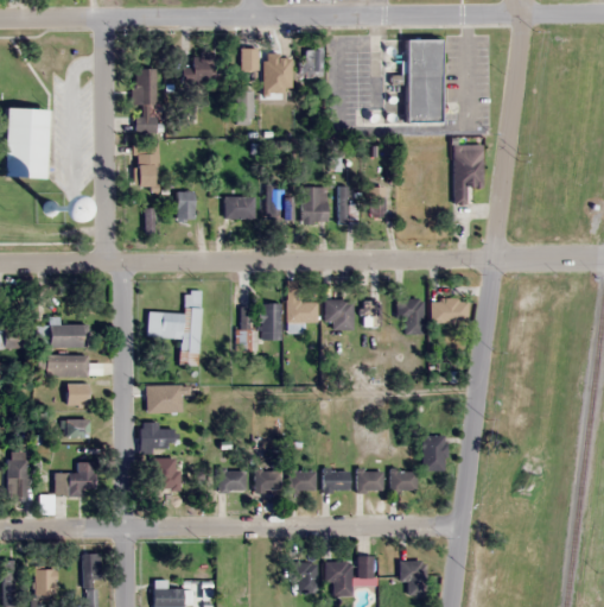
[(442,124),(442,39),(406,39),(406,124),(442,124)]
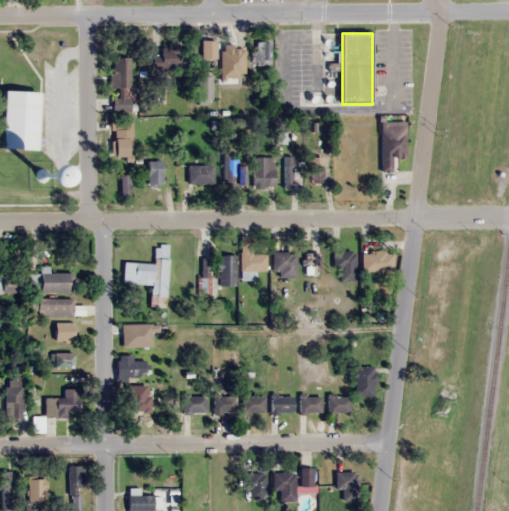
[(268,42),(254,42),(254,65),(268,65),(268,42)]
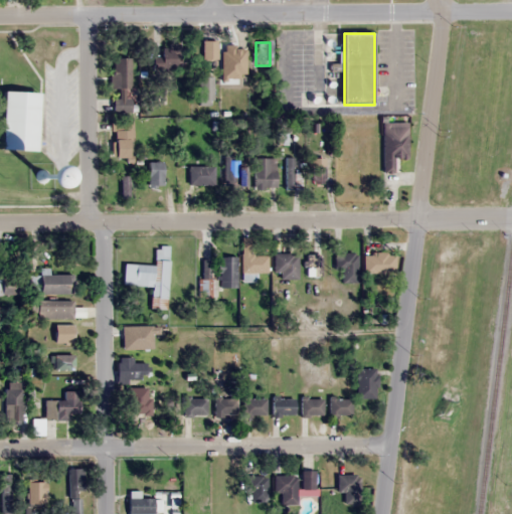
[(157,57),(157,71),(184,71),(184,45),(164,45),(164,57),(157,57)]
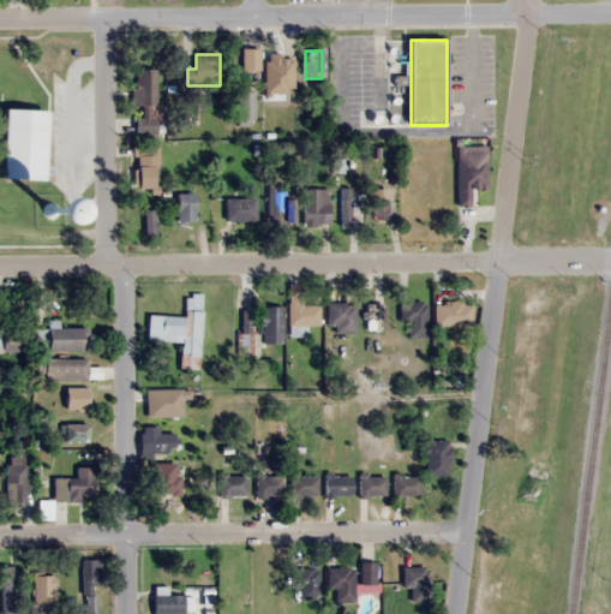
[(160,70),(137,70),(138,136),(160,136),(160,70)]
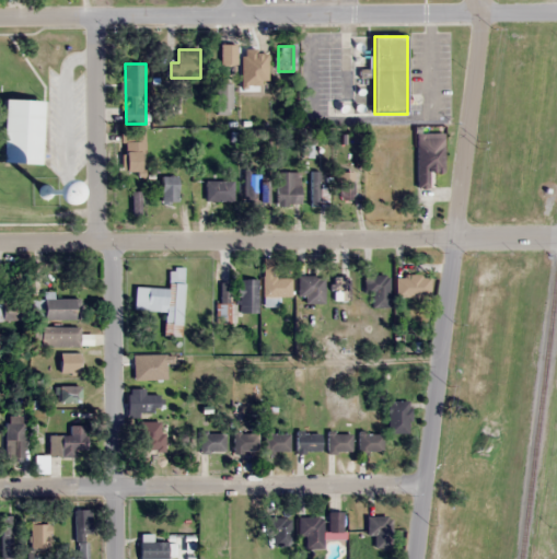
[(43,101),(4,100),(2,164),(41,165),(43,101)]
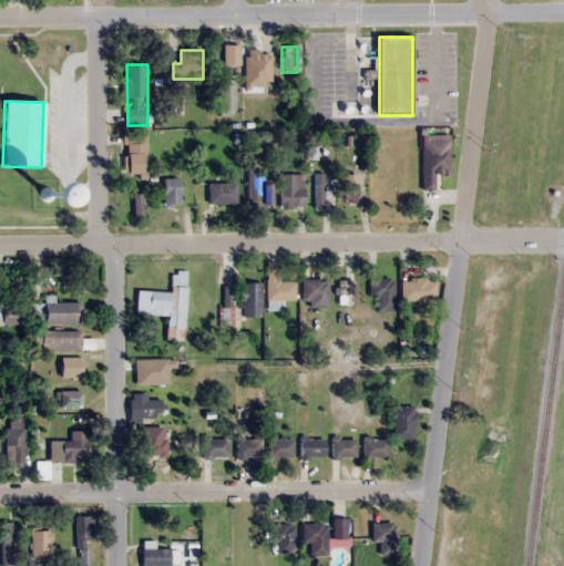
[(137,143),(129,143),(129,175),(147,175),(147,137),(137,137),(137,143)]
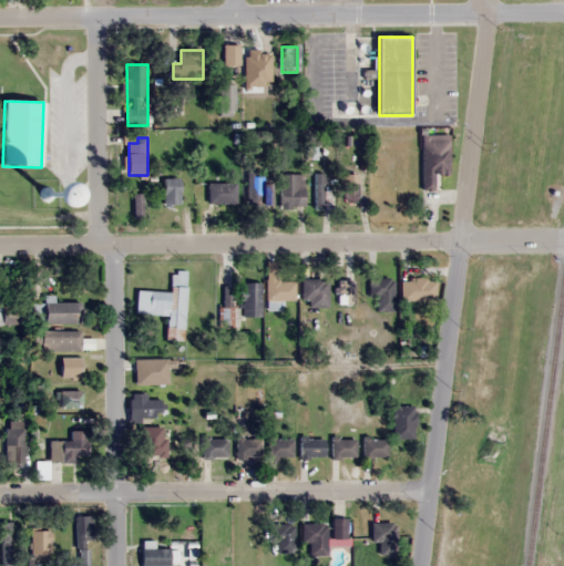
[(452,147),(424,147),(424,191),(437,191),(437,175),(452,175),(452,147)]
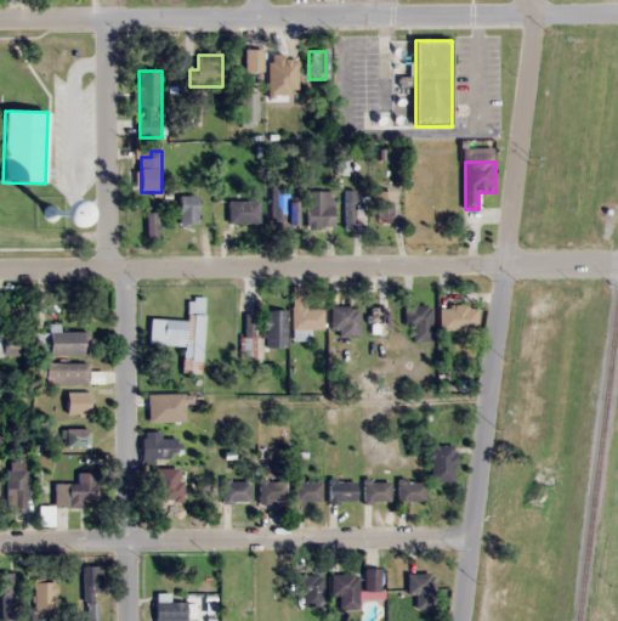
[(368,201),(362,201),(362,191),(349,191),(349,229),(368,229),(368,201)]
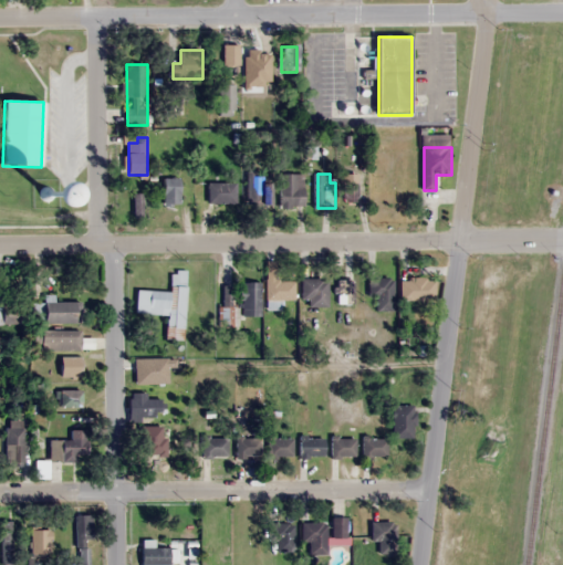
[(305,175),(281,175),(281,208),(305,208),(305,175)]
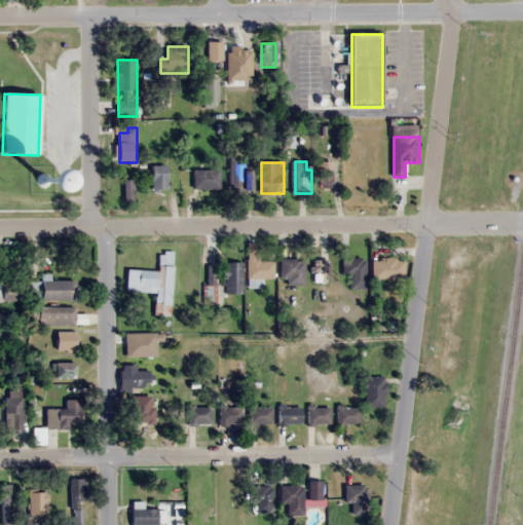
[(253,190),(253,163),(232,163),(232,190),(253,190)]
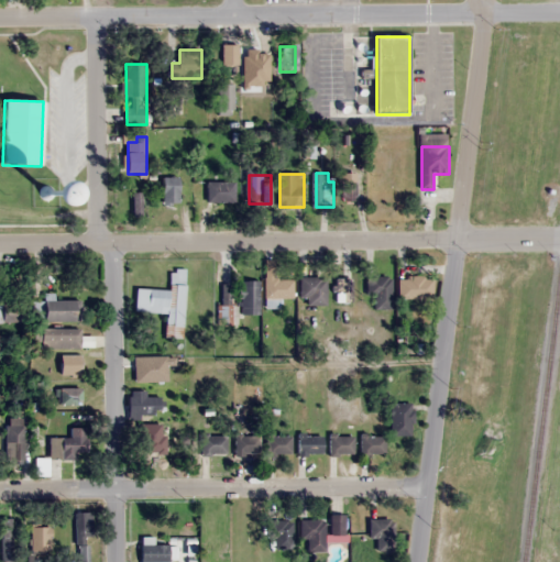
[(180,178),(164,178),(164,205),(180,205),(180,178)]
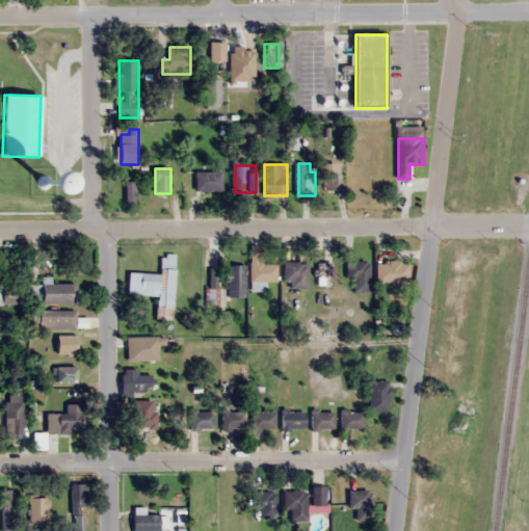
[(338,169),(324,169),(324,189),(338,189),(338,169)]
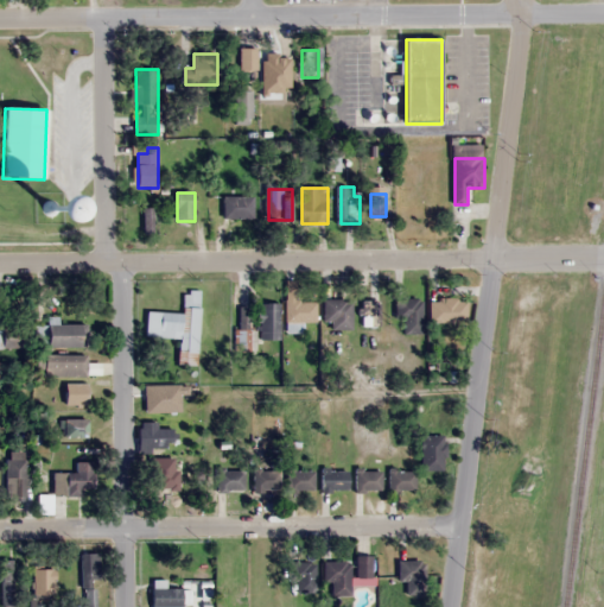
[(256,197),(227,197),(227,219),(256,219),(256,197)]
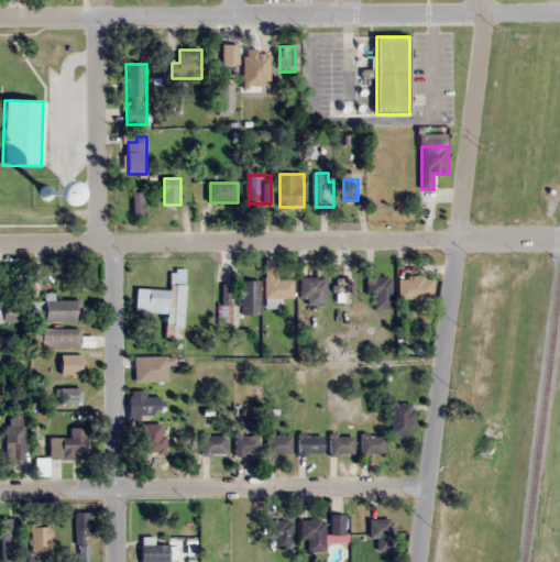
[(185,339),(187,270),(172,270),(171,290),(138,289),(138,312),(168,313),(167,338),(185,339)]
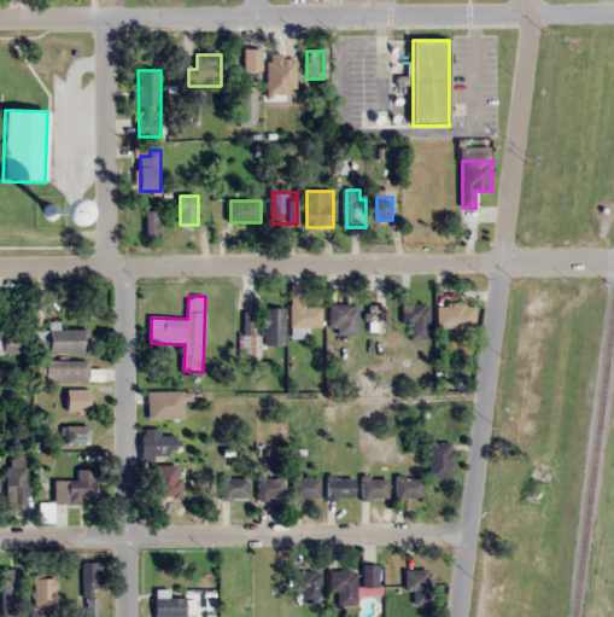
[(405,325),(413,325),(413,341),(432,341),(432,304),(405,304),(405,325)]
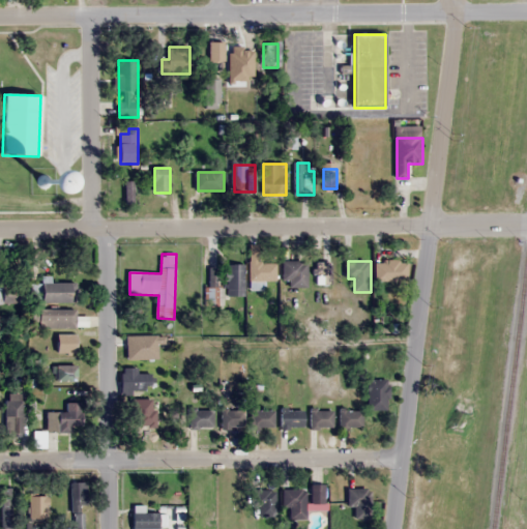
[(410,281),(410,261),(377,261),(377,281),(410,281)]
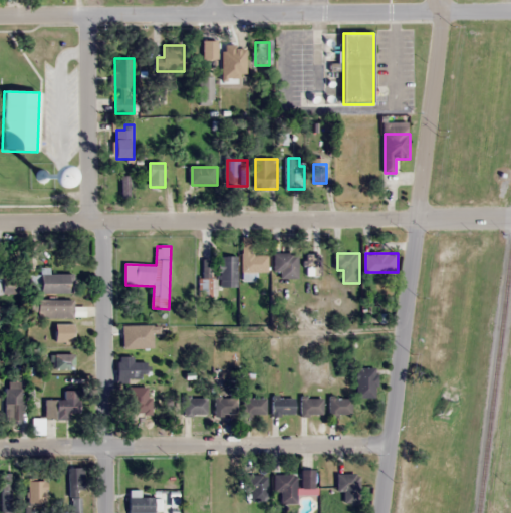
[(299,279),(299,254),(275,254),(275,272),(282,272),(282,279),(299,279)]
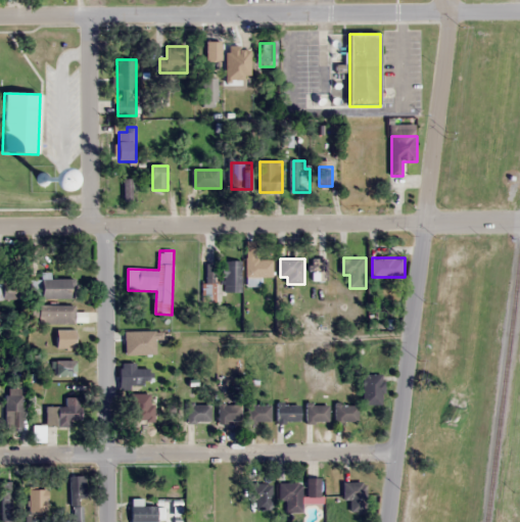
[(329,281),(329,258),(313,258),(314,281),(329,281)]
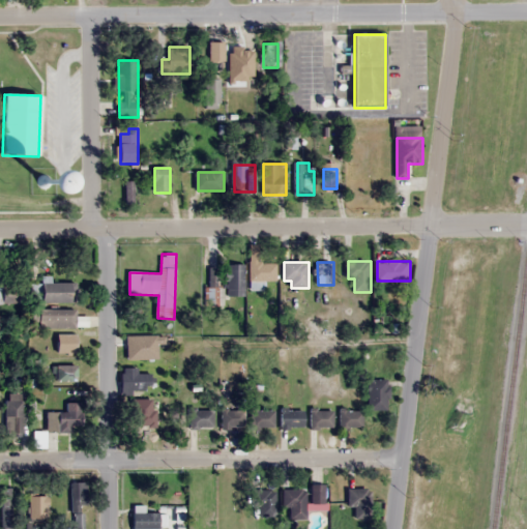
[(277,263),(251,263),(251,281),(277,281),(277,263)]
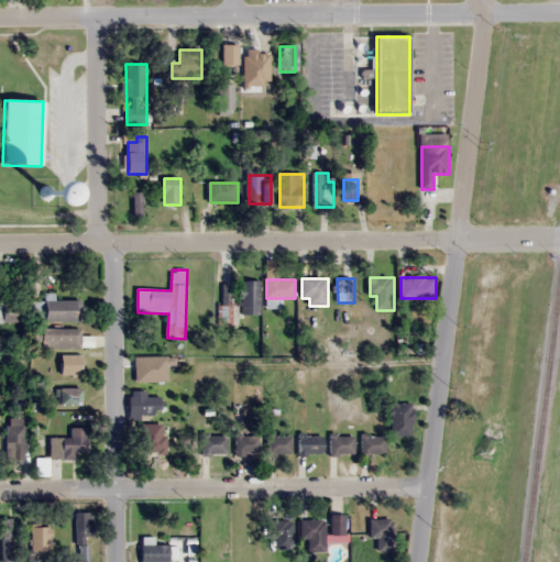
[(261,281),(242,281),(242,315),(261,315),(261,281)]
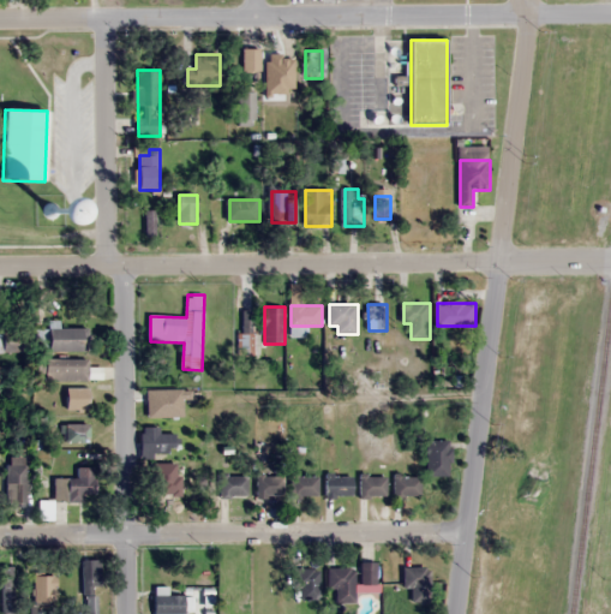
[(90,329),(39,329),(39,352),(90,352),(90,329)]
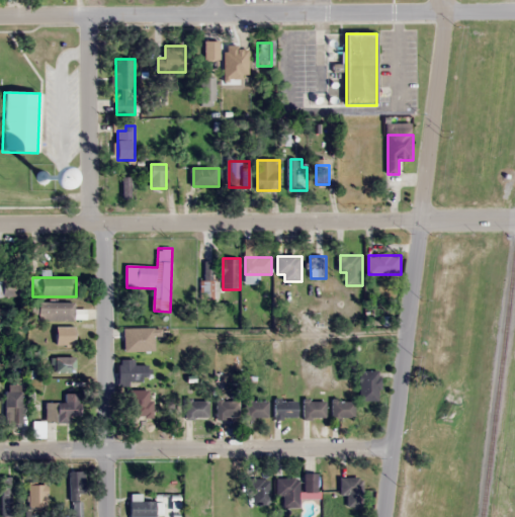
[(26,297),(26,278),(2,278),(2,297),(26,297)]
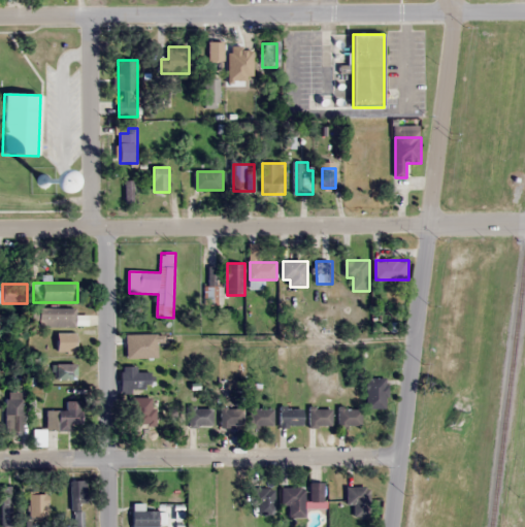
[(76,327),(76,308),(33,308),(33,327),(76,327)]
